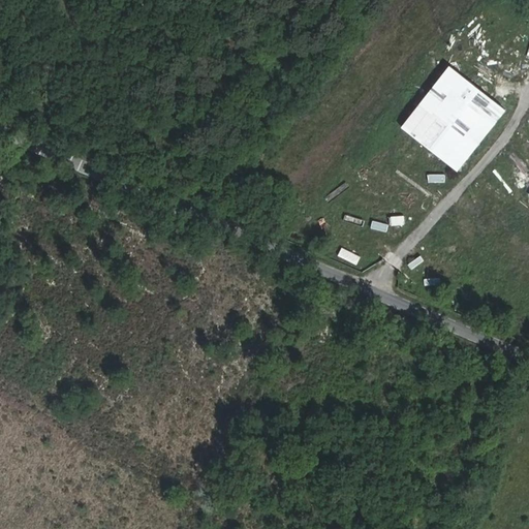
[(488,193),(497,183),(492,179),(483,190),(488,193)]
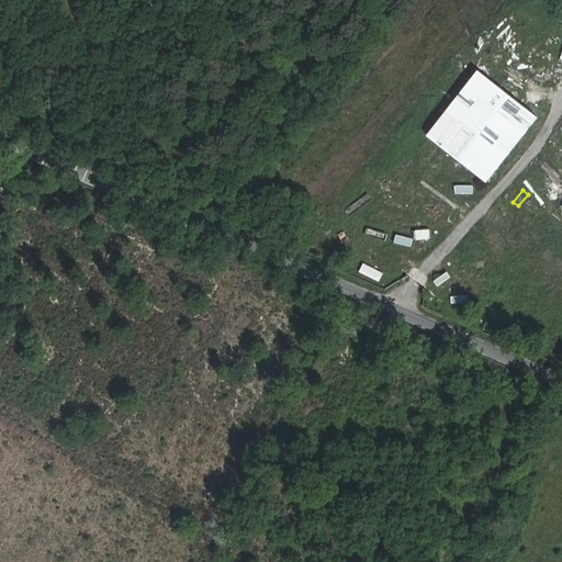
[(368,228),(367,233),(384,238),(385,234),(368,228)]
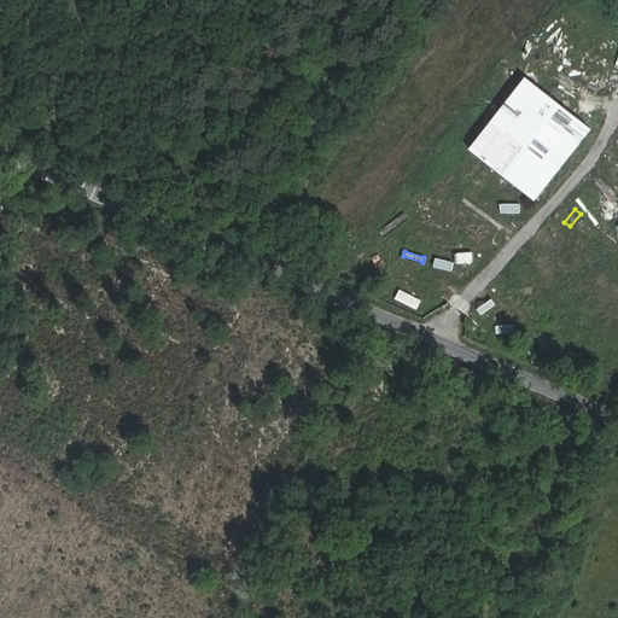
[(449,272),(452,281),(476,278),(474,268),(449,272)]
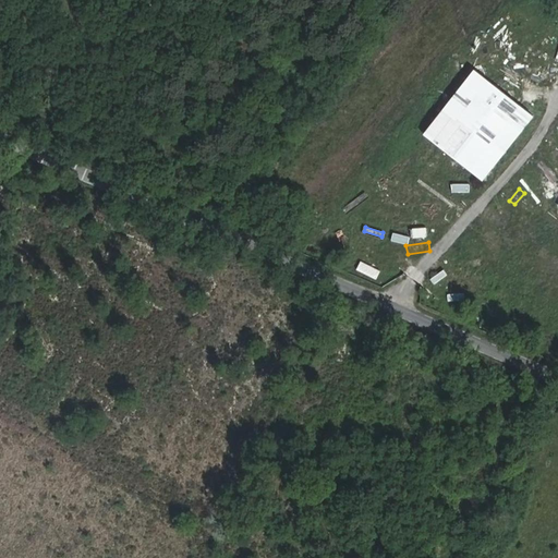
[(441,306),(445,299),(429,292),(427,300),(441,306)]
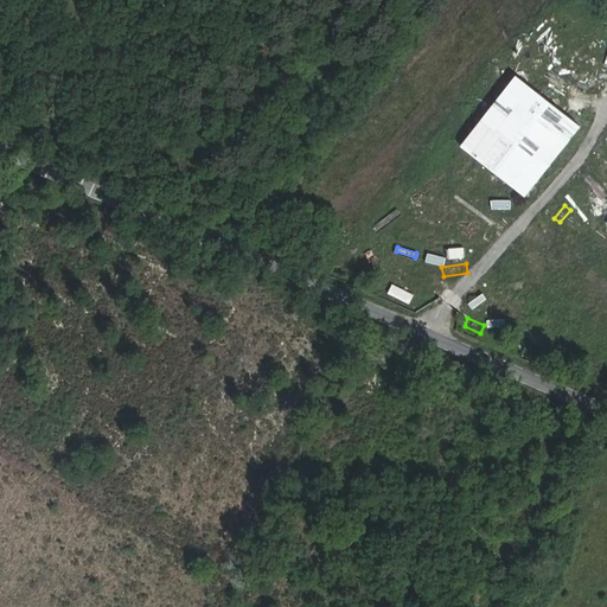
[(485,320),(486,328),(504,326),(503,318),(485,320)]
